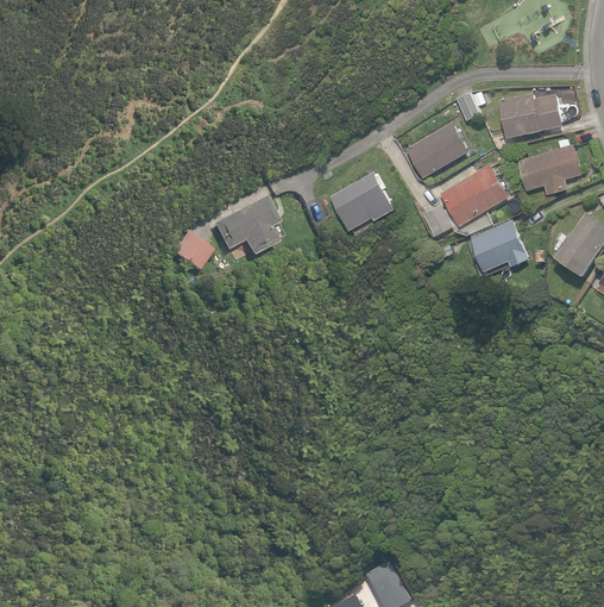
[(454,100),(465,123),(478,116),(467,94),(454,100)]
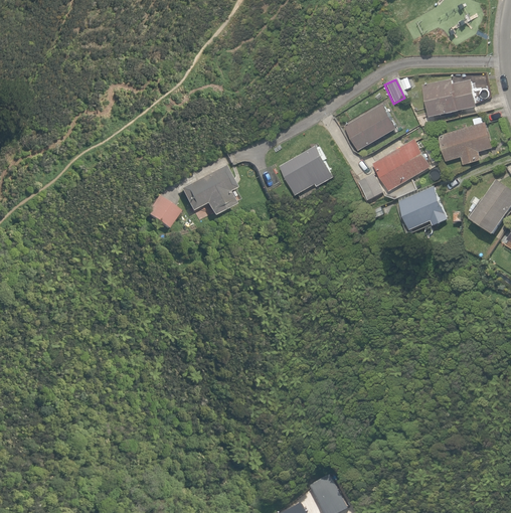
[(420,86),(428,117),(455,111),(455,112),(475,107),(469,80),(451,84),(450,79),(420,86)]
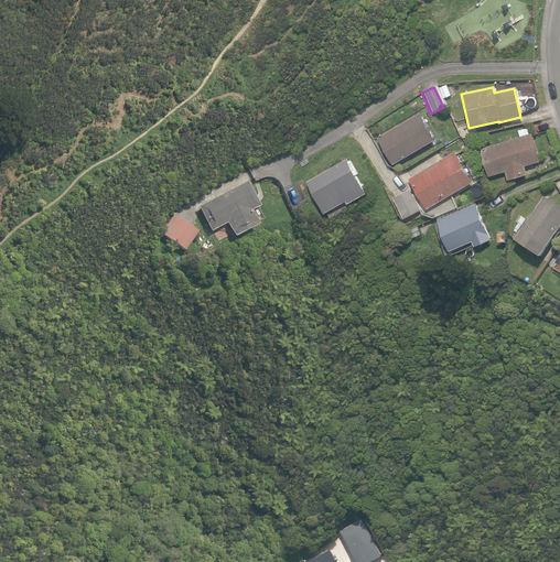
[(376,139),(391,165),(433,141),(418,115),(376,139)]
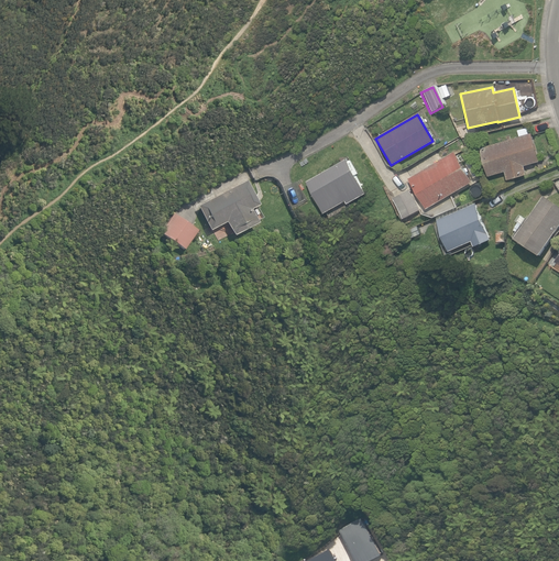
[(516,139),(478,150),(485,177),(502,172),(505,182),(523,176),(521,166),(536,162),(528,135),(525,135),(524,130),(514,133),(516,139)]
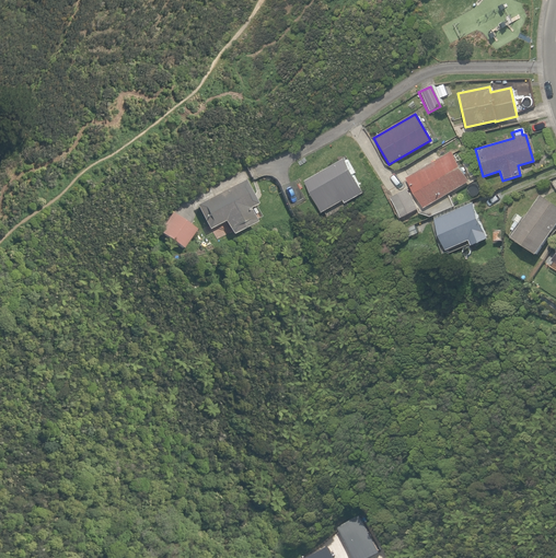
[(404,178),(421,208),(466,182),(450,152),(404,178)]
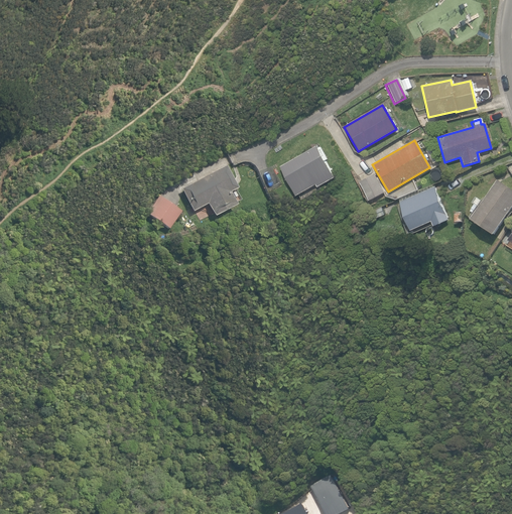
[(279,167),(295,196),(315,183),(317,186),(334,177),(315,146),(279,167)]
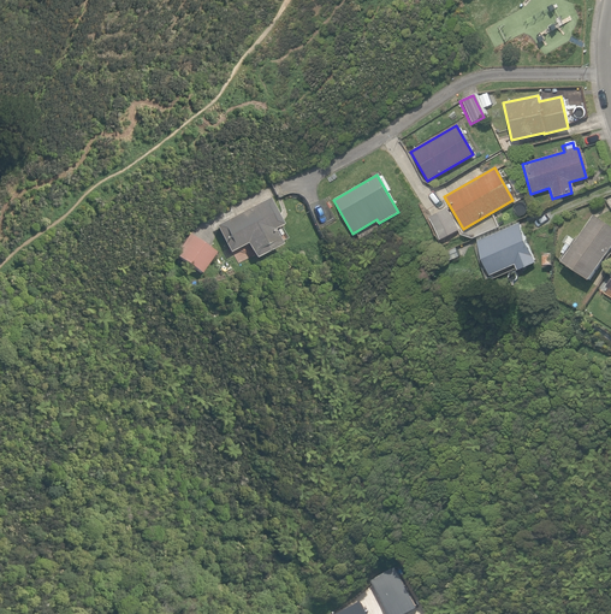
[(242,246),(249,260),(276,247),(268,232),(277,228),(264,201),(211,228),(225,255),(242,246)]
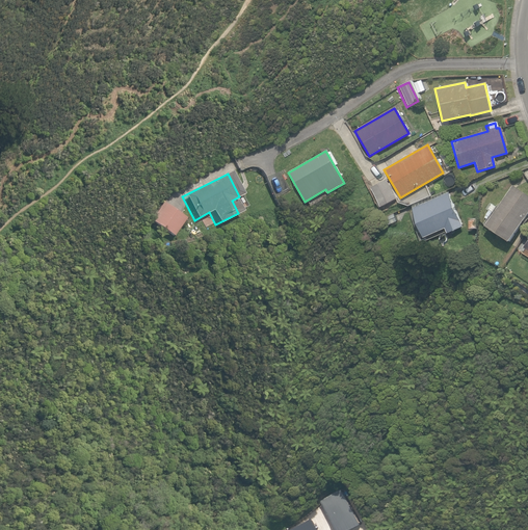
[(384,180),(368,188),(378,208),(394,200),(384,180)]
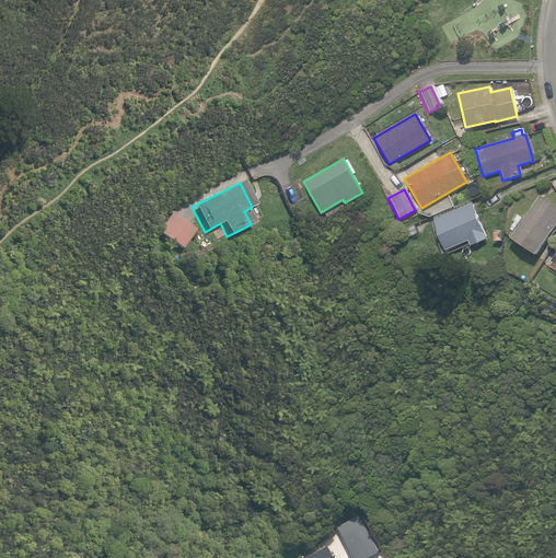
[(509,241),(534,258),(555,225),(555,210),(537,198),(509,241)]
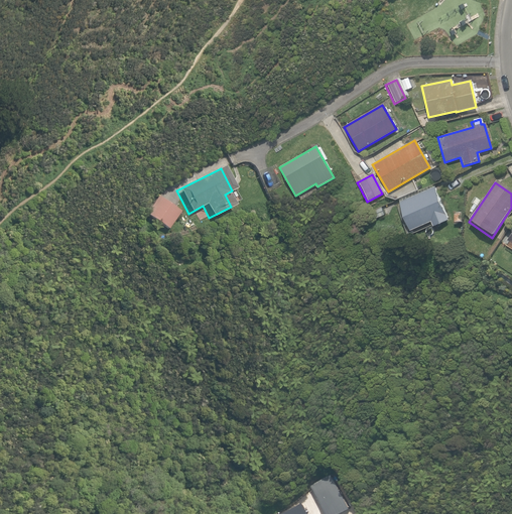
[(396,201),(408,230),(429,221),(431,227),(446,220),(444,214),(443,214),(432,186),(430,187),(430,186),(396,201)]
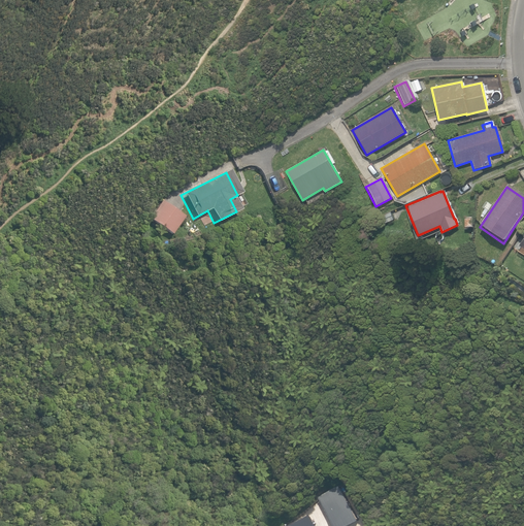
[(145,221),(168,236),(181,219),(158,202),(145,221)]
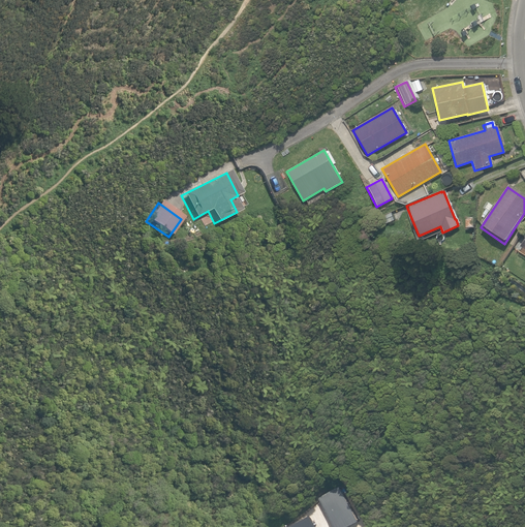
[(474,250),(470,256),(481,261),(484,255),(474,250)]
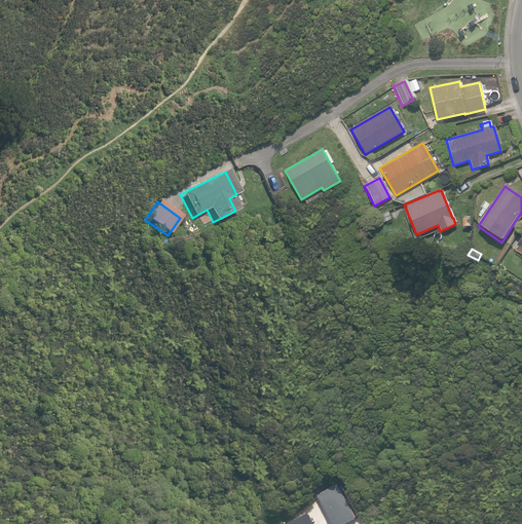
[(313,498),(327,523),(350,523),(353,522),(335,487),(313,498)]
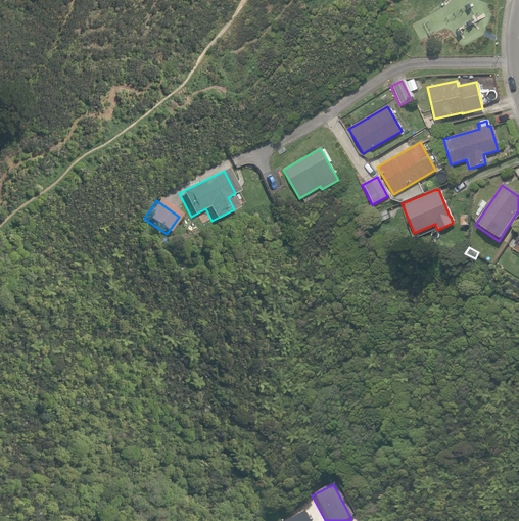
All buildings are outlined.
